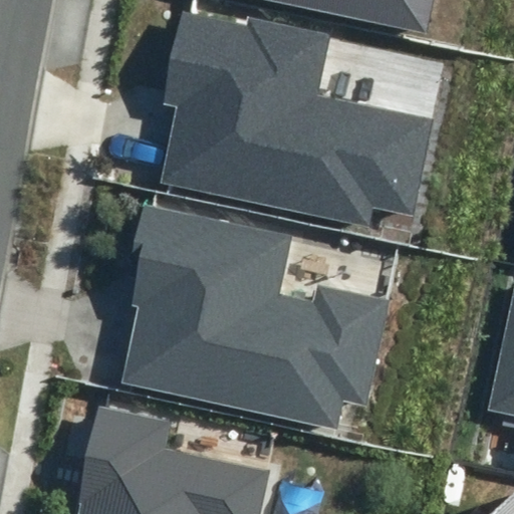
[(255,0),(426,35),(433,0),(255,0)]
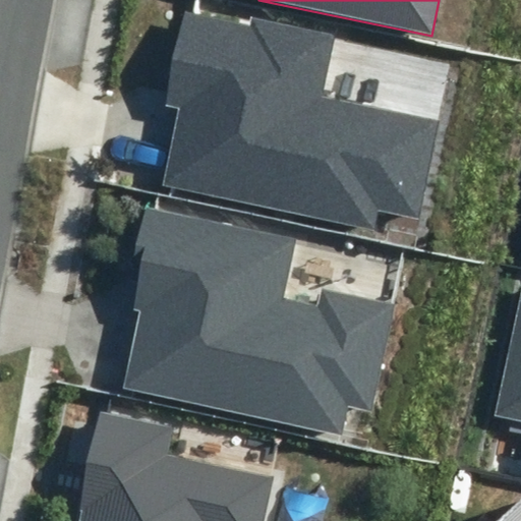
[(166,183),(374,226),(378,211),(419,219),(440,120),(322,96),(335,34),(252,16),(251,24),(184,11),(165,104),(181,108),(166,183)]
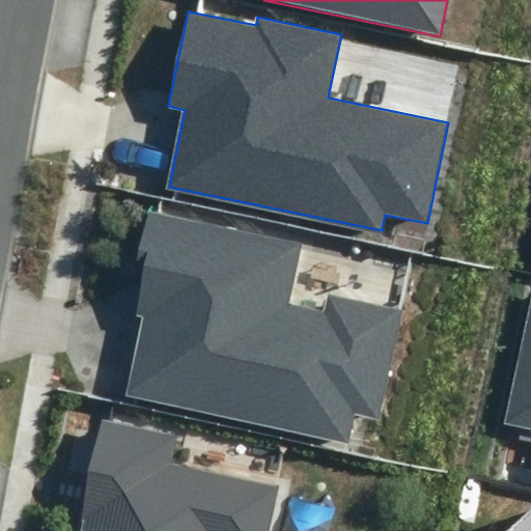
[(284,306),(297,245),(149,213),(136,272),(143,274),(134,317),(141,319),(124,393),(347,442),(354,412),(376,417),(400,312),(329,297),(325,314),(284,306)]
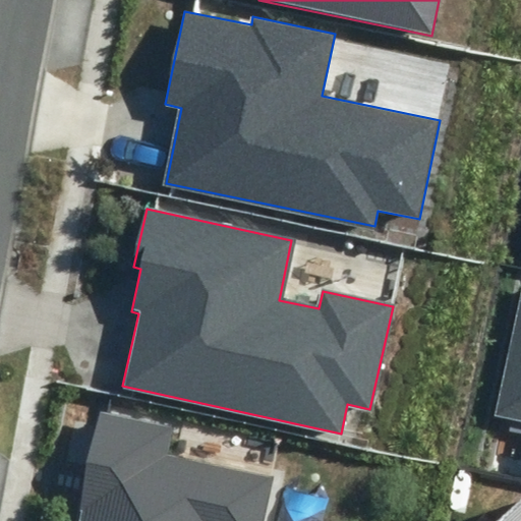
[(520,287),(494,413),(520,419),(520,287)]
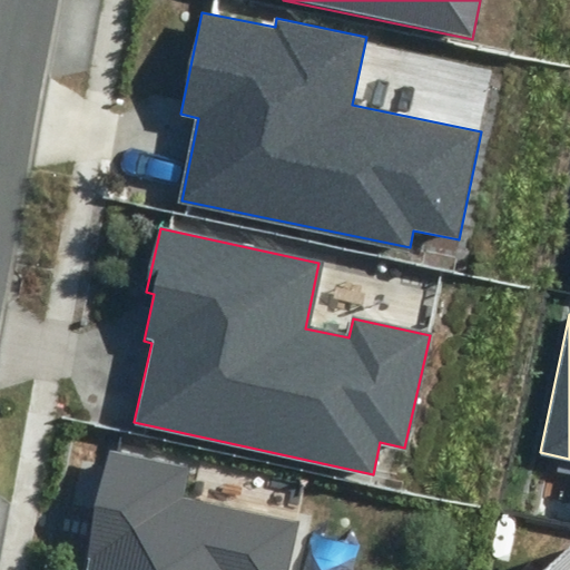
[(290,569),(301,522),(184,497),(189,469),(110,452),(85,569),(290,569)]
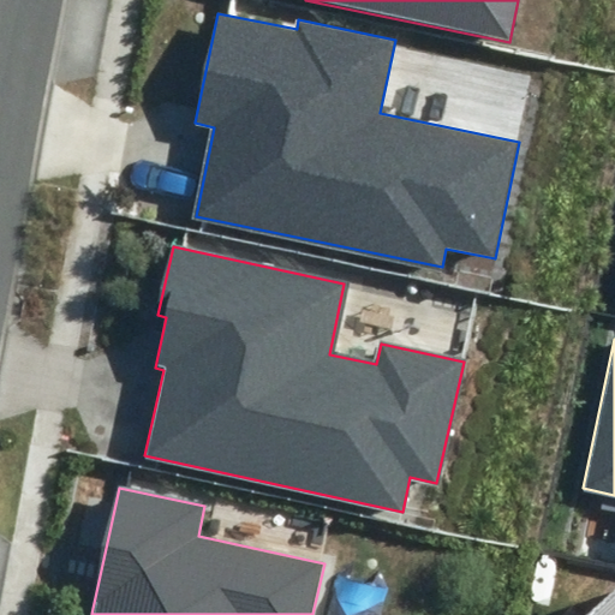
[(614,614),(614,586),(586,614),(562,614),(614,614)]
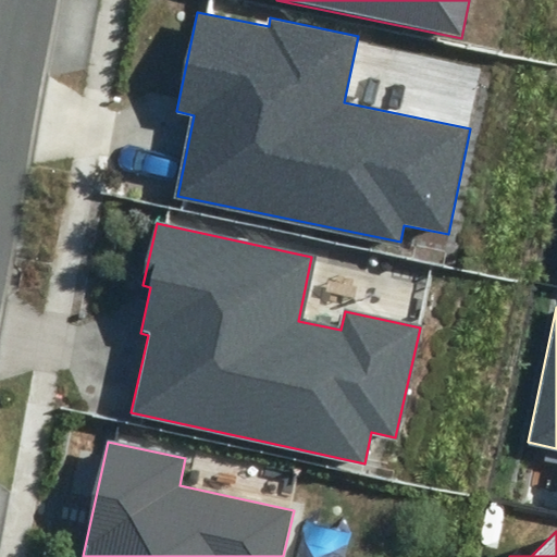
All buildings are outlined.
